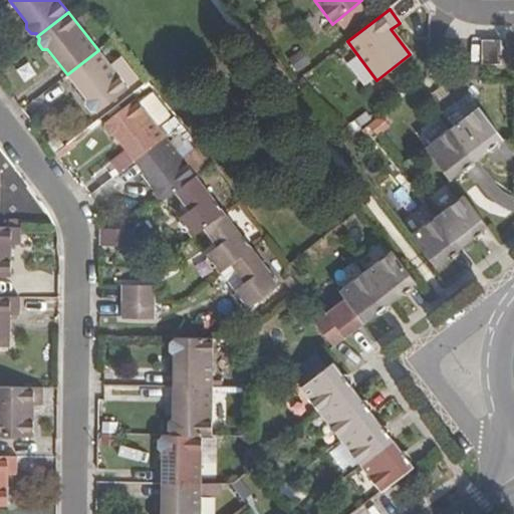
[(483,40),(482,65),(500,66),(501,41),(483,40)]
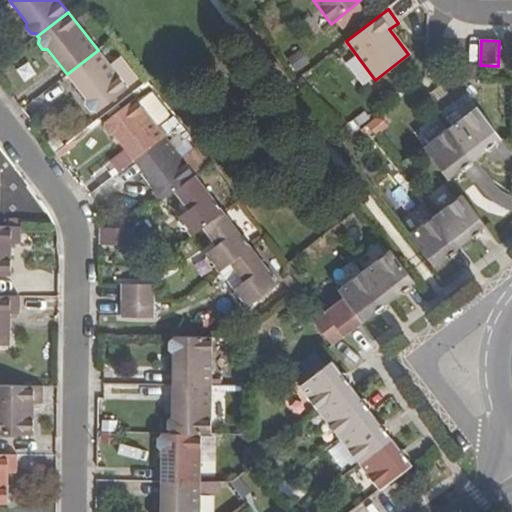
[(93,109),(97,112),(128,88),(98,50),(67,74),(85,98),(84,104),(89,109),(93,109)]
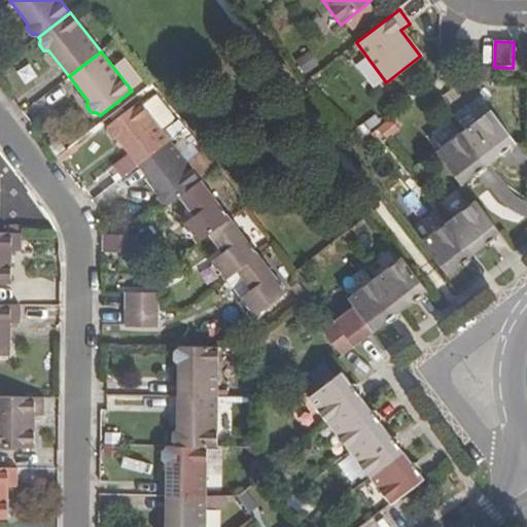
[(144,106),(162,129),(175,118),(159,95),(144,106)]
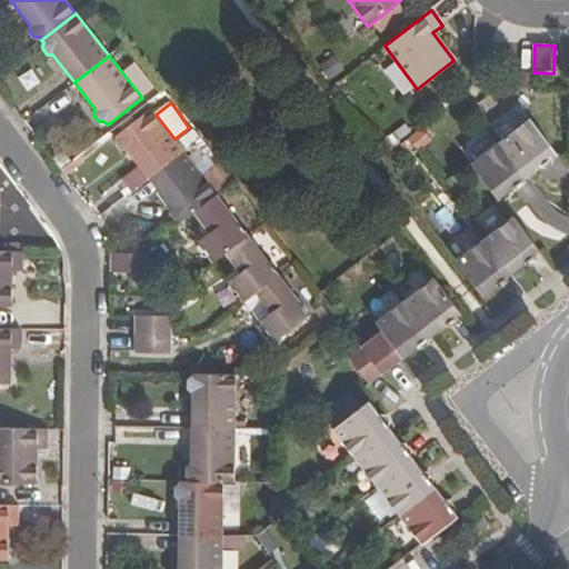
[(128,150),(149,179),(183,151),(175,139),(156,115),(151,109),(116,136),(118,140),(117,146),(121,151),(128,150)]
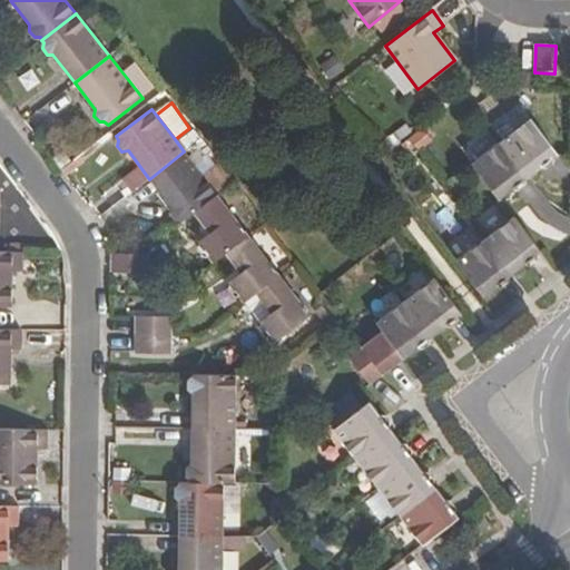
[(526,172),(529,176),(538,168),(534,164),(553,149),(530,119),(502,141),(526,172)]
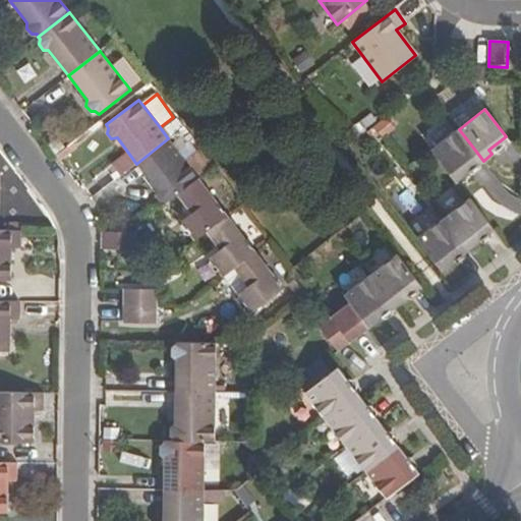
[(432,150),(457,182),(465,175),(462,170),(480,157),(459,129),(432,150)]
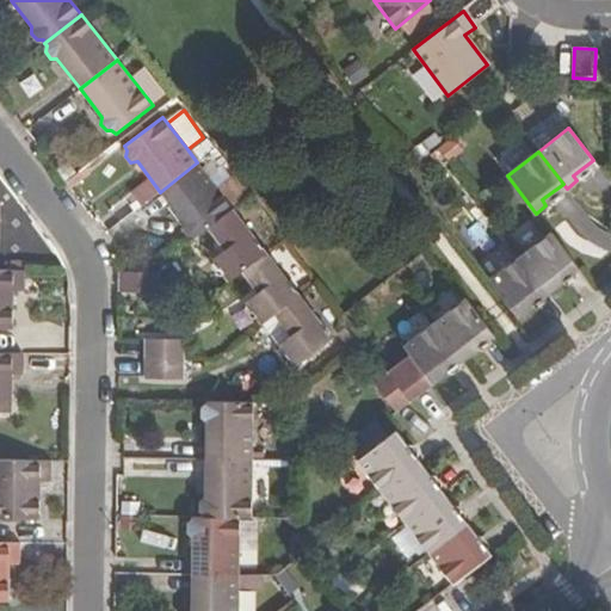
[(192,233),(196,238),(210,227),(233,209),(218,190),(197,162),(160,192),(181,220),(180,227),(186,234),(192,233)]
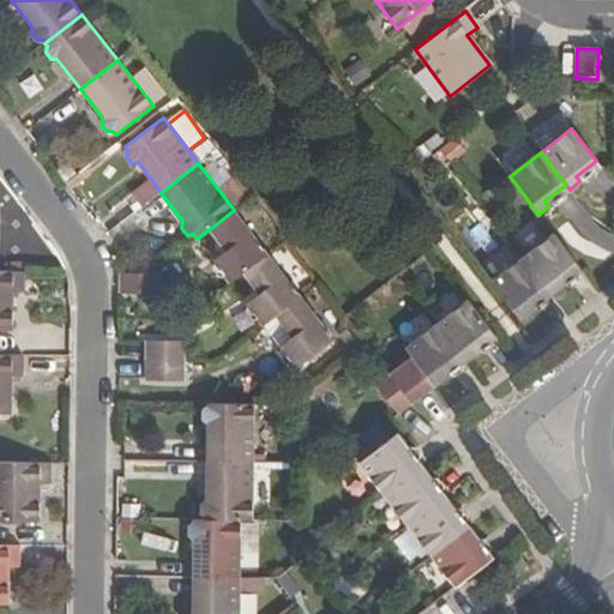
[(238,176),(220,191),(234,210),(253,196),(238,176)]
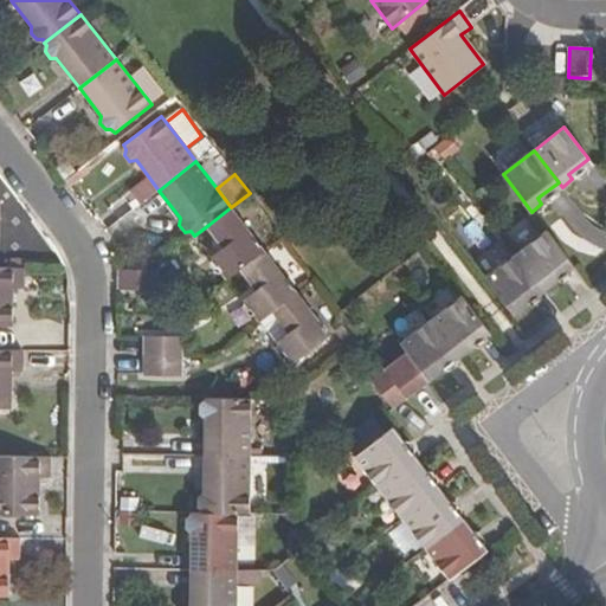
[(114,223),(150,193),(137,178),(101,207),(114,223)]
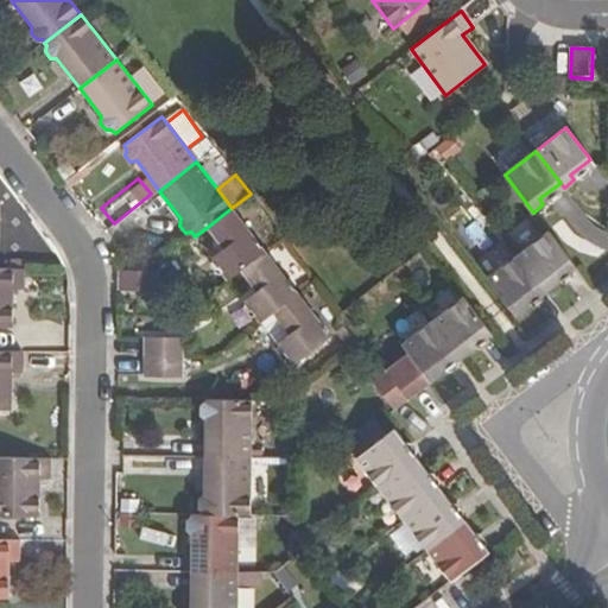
[(211,259),(228,280),(244,271),(266,252),(232,208),(209,226),(226,247),(211,259)]
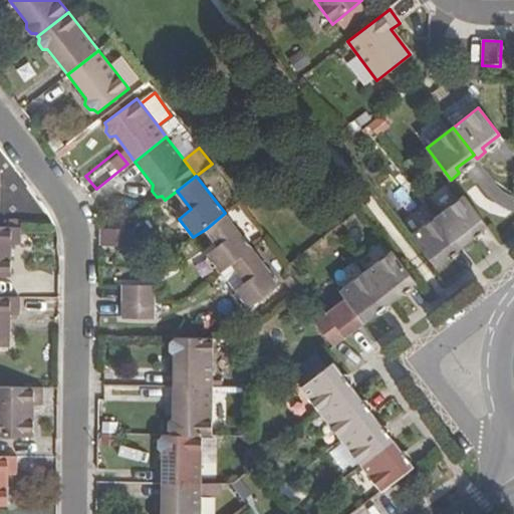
[(460,245),(485,226),(462,195),(436,214),(460,245)]
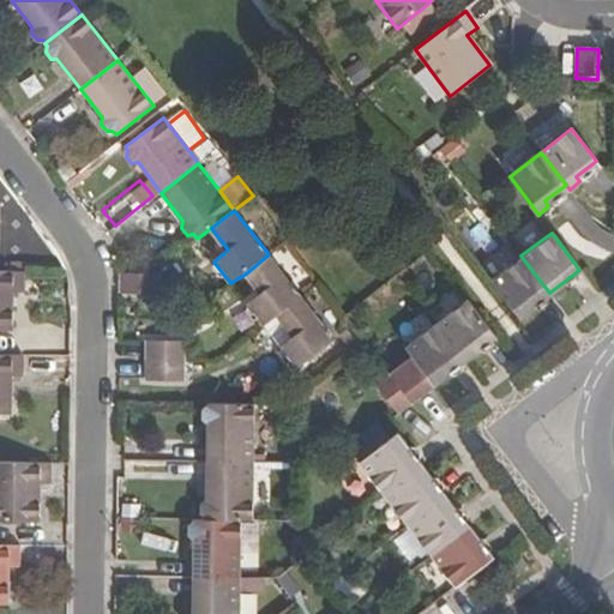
[(247,304),(264,326),(278,315),(301,296),(269,254),(246,274),(260,293),(247,304)]
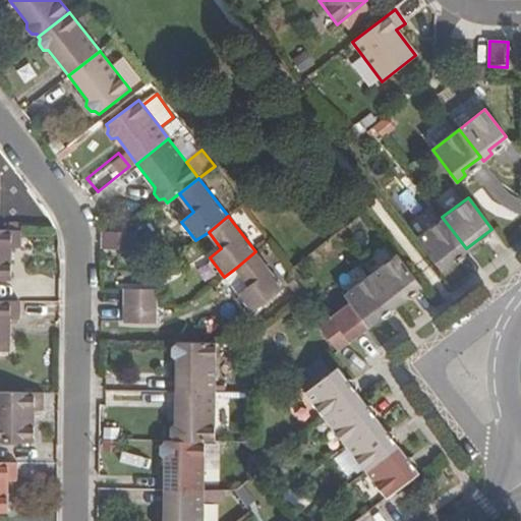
[(414,237),(439,269),(466,248),(442,217),(414,237)]
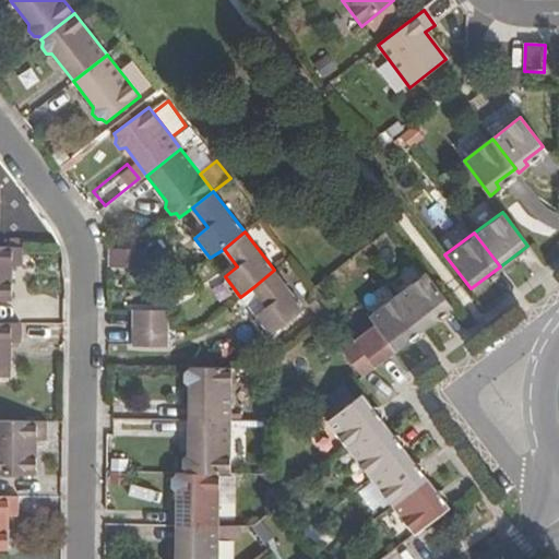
[(0,248),(0,300),(10,301),(11,268),(22,268),(22,248),(0,248)]
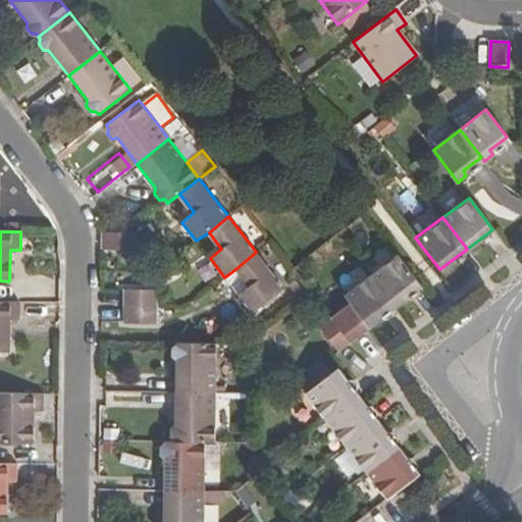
[(102,233),(101,250),(135,250),(135,233),(102,233)]
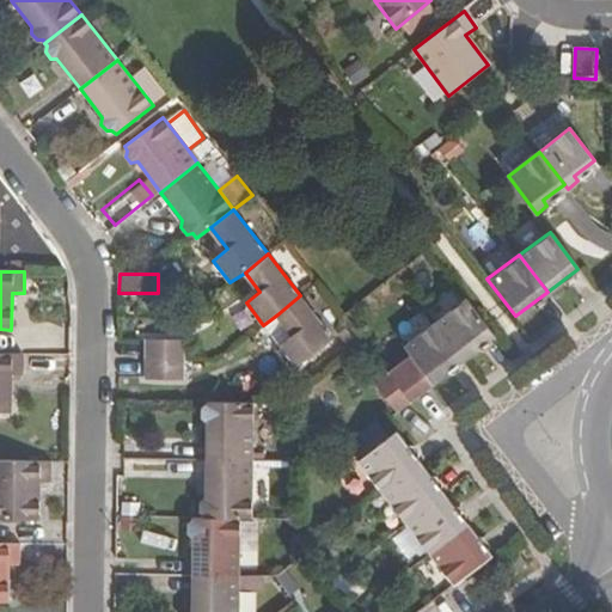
[(279,347),(294,367),(331,337),(300,295),(277,314),(293,335),(279,347)]
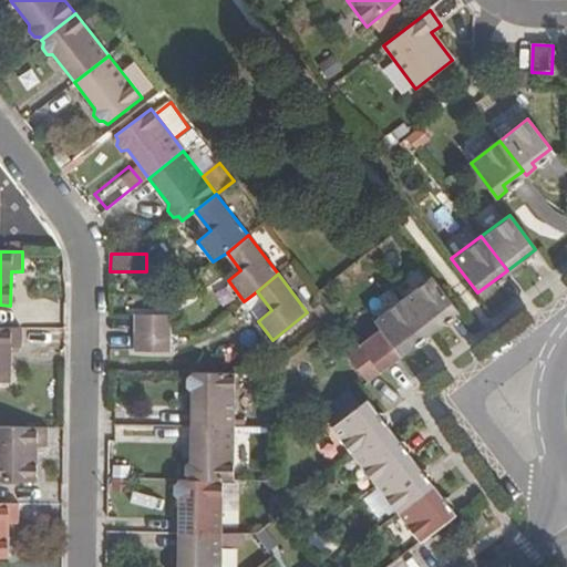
[(426,329),(431,333),(441,326),(436,320),(455,306),(432,277),(403,299),(426,329)]
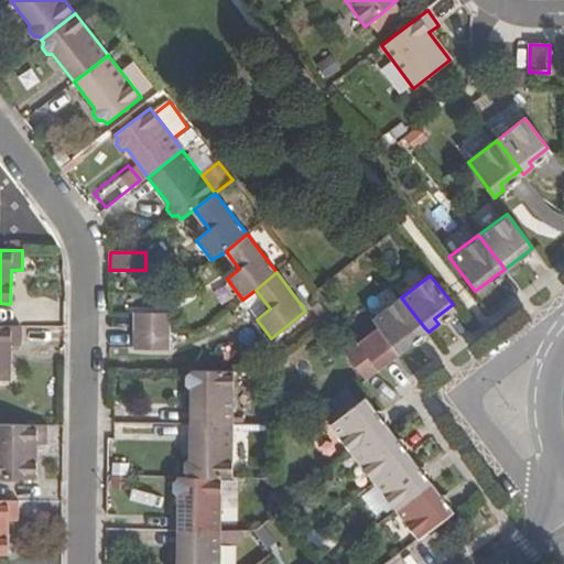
[(409,346),(405,342),(424,327),(401,297),(373,317),(379,325),(357,343),(358,344),(345,354),(365,380),(401,354),(409,346)]
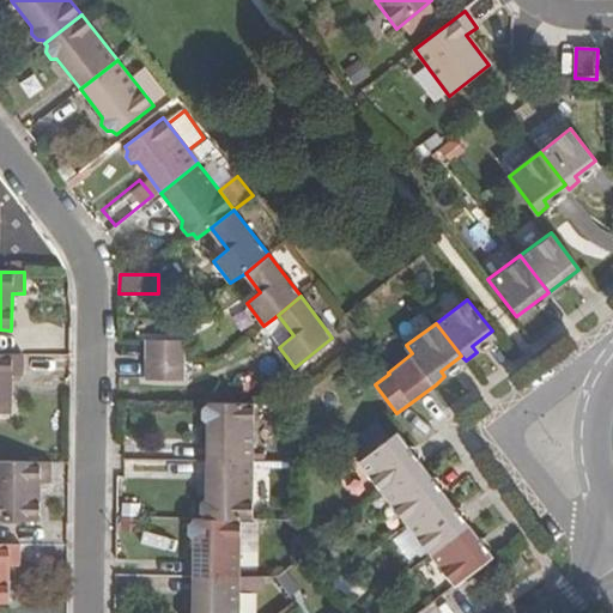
[(145,340),(145,360),(183,362),(183,340),(145,340)]
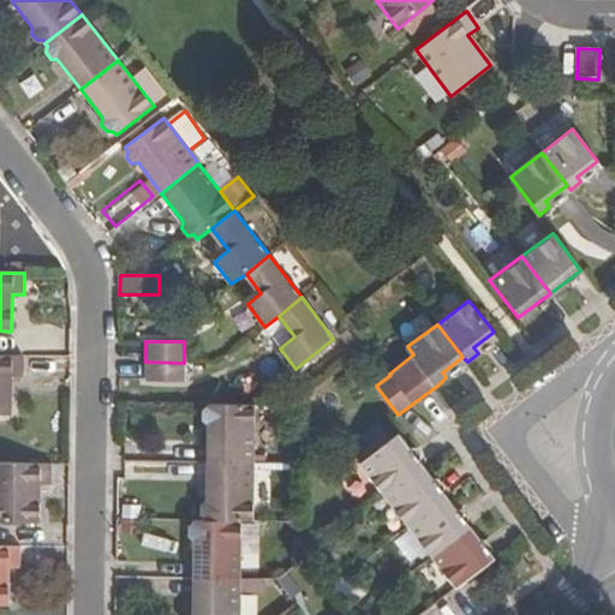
[(0,354),(0,415),(10,416),(10,376),(22,377),(23,356),(0,354)]
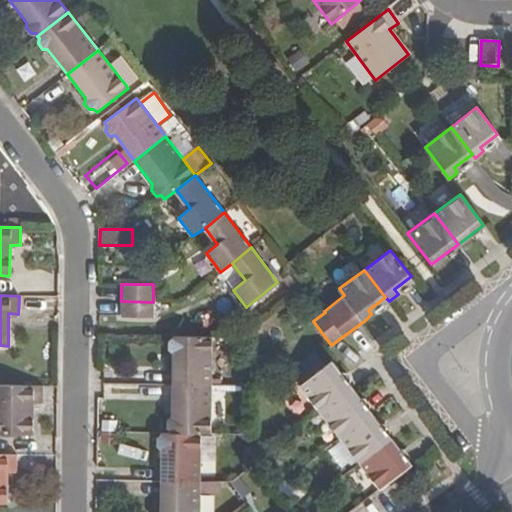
[(121,301),(120,317),(153,318),(153,302),(121,301)]
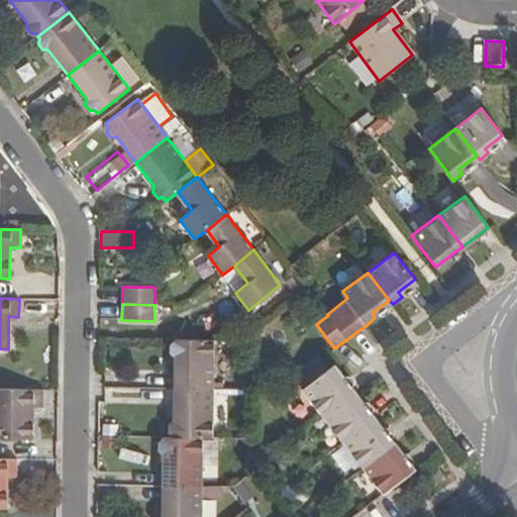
[(175,356),(174,390),(213,390),(214,340),(175,340),(175,342),(170,345),(170,354),(175,356)]
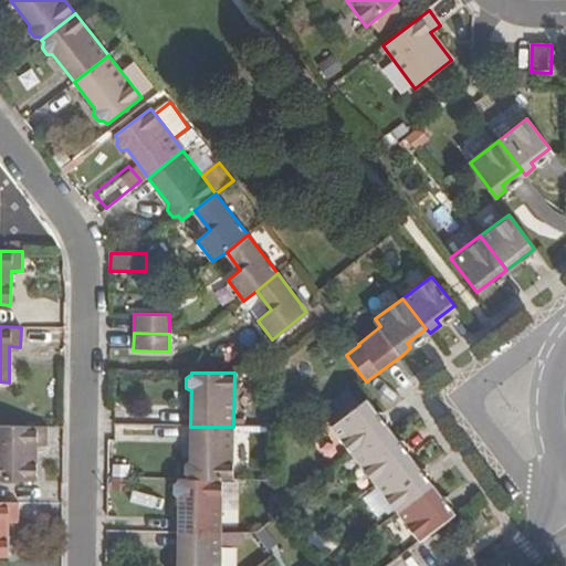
[(332,427),(355,454),(384,432),(368,412),(374,408),(366,399),(359,405),(348,390),(322,411),(334,426),(332,427)]
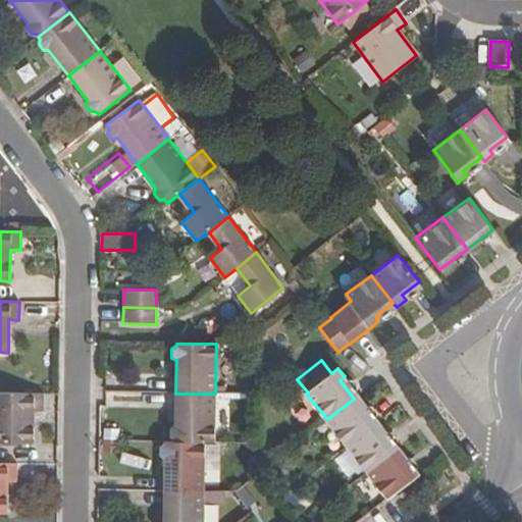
[(0,442),(33,444),(34,411),(44,411),(44,394),(0,393),(0,442)]
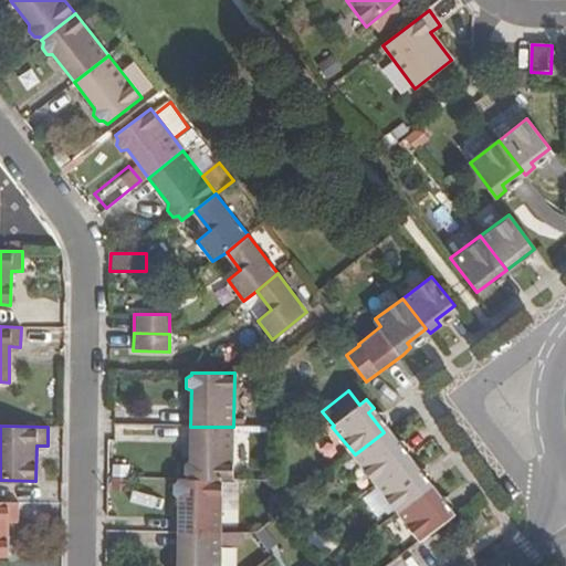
[(189,477),(189,480),(221,481),(233,481),(233,427),(190,427),(189,461),(185,465),(185,473),(189,477)]
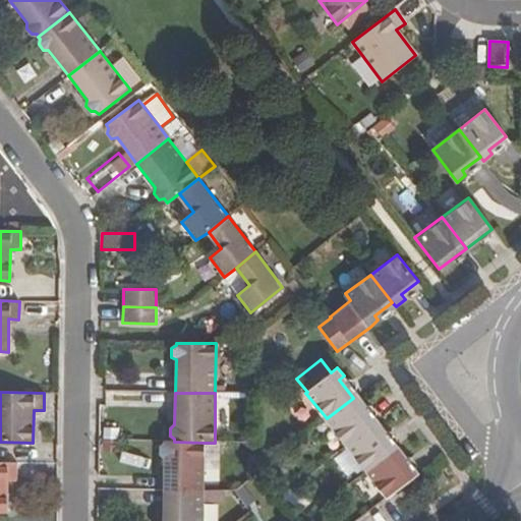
[(327,418),(347,446),(373,424),(359,406),(363,403),(357,395),(353,398),(327,418)]
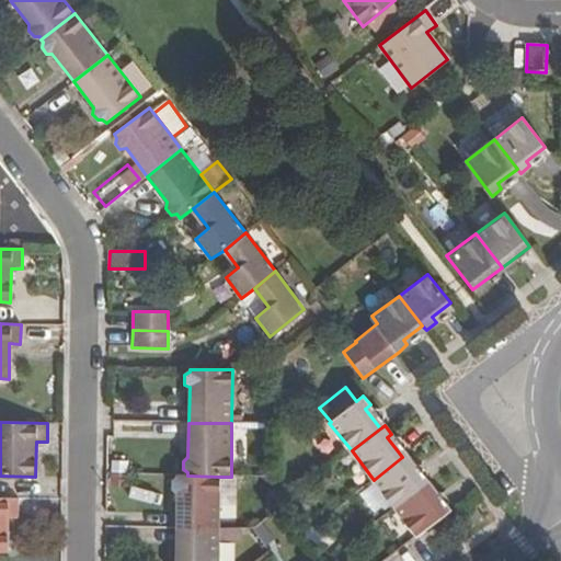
[(389,500),(395,507),(423,484),(410,466),(413,462),(407,454),(402,457),(374,480),(376,483),(389,500)]
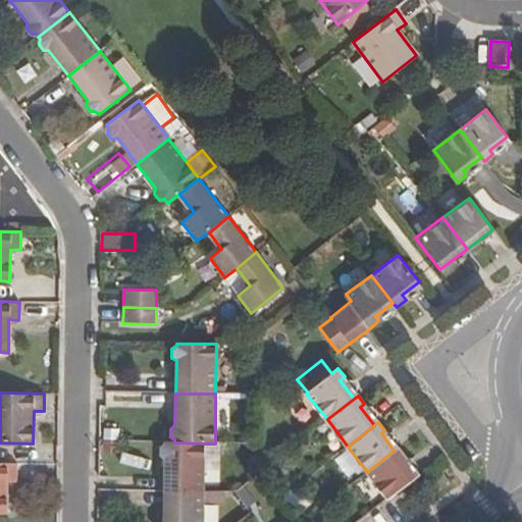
[(164,458),(164,490),(203,490),(204,444),(174,442),(165,442),(164,447),(160,450),(160,456),(164,458)]
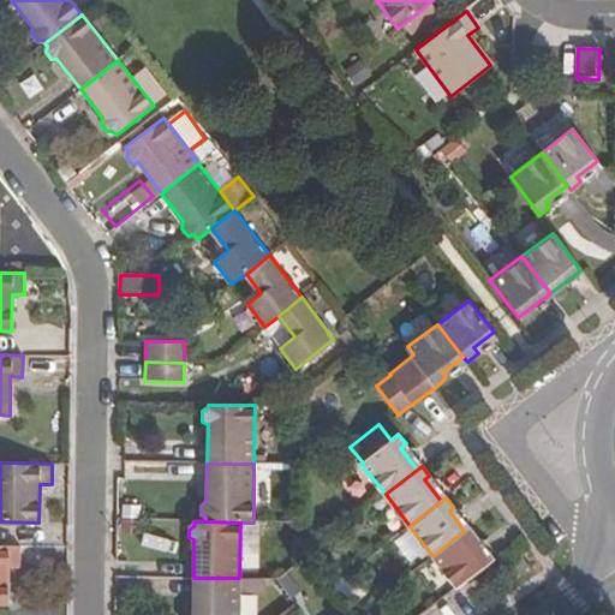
[(433,556),(457,586),(489,562),(472,541),(478,537),(470,527),(464,531),(433,556)]
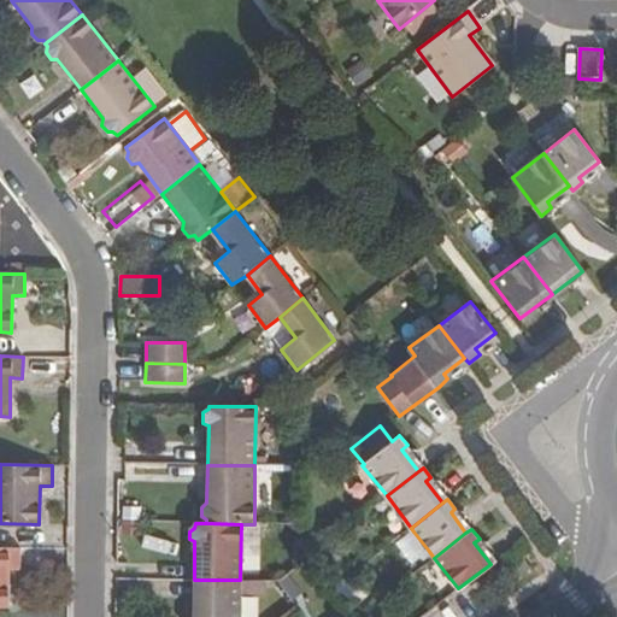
[(415,560),(428,550),(413,532),(400,541),(415,560)]
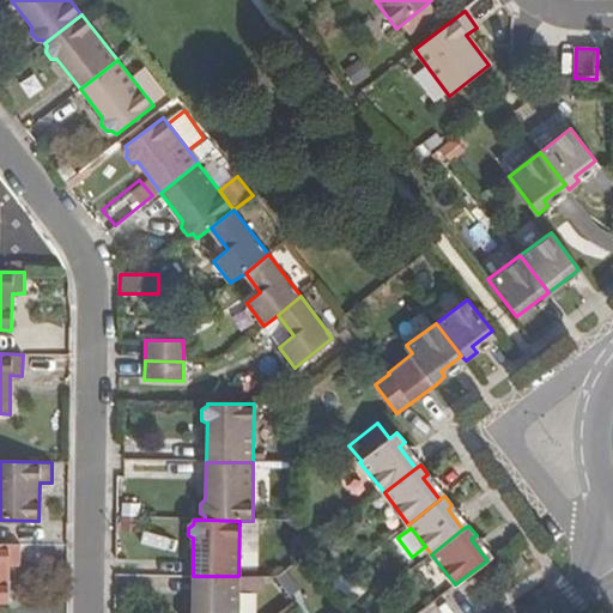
[(0,544),(0,604),(7,605),(7,565),(19,565),(20,545),(0,544)]
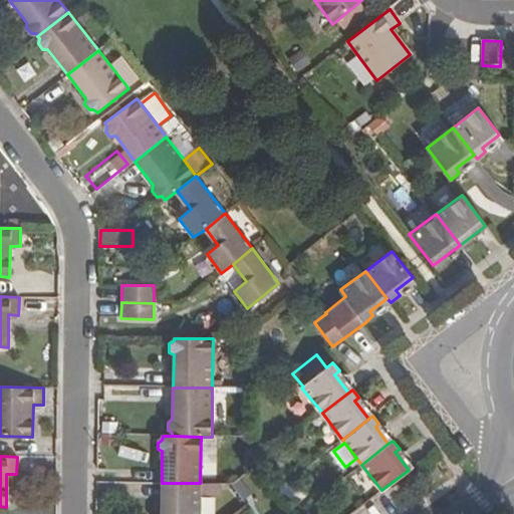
[(162,483),(161,513),(199,513),(200,494),(221,495),(221,484),(200,483),(162,483)]
